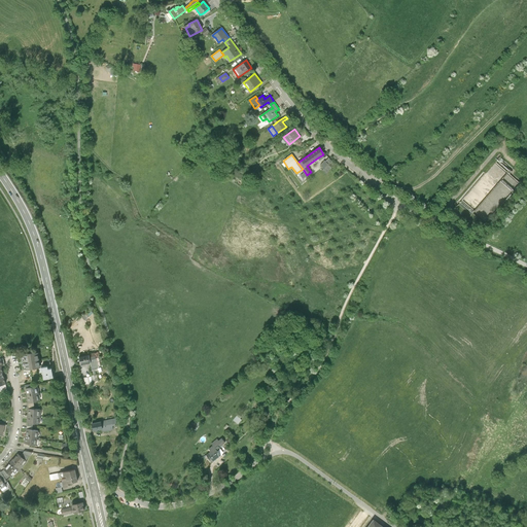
[(325,162),(321,166),(324,169),(323,171),(326,174),(331,168),(329,166),(325,162)]
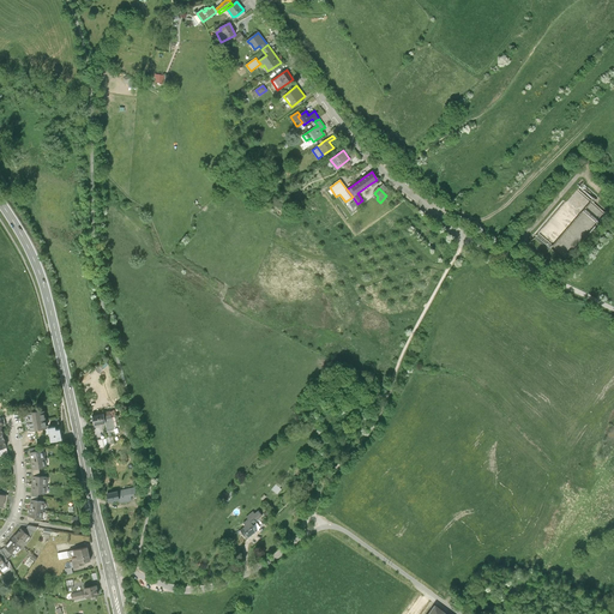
[(110,409),(91,414),(94,425),(106,422),(107,427),(114,426),(110,411),(110,409)]
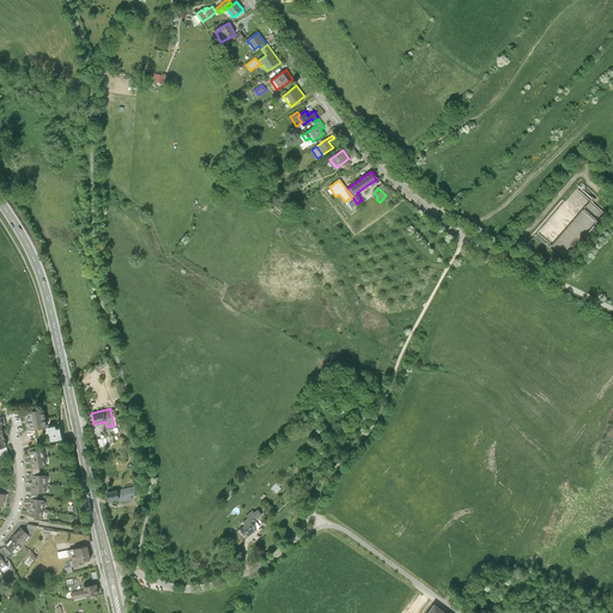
[(44,410),(28,413),(30,430),(47,428),(44,410)]
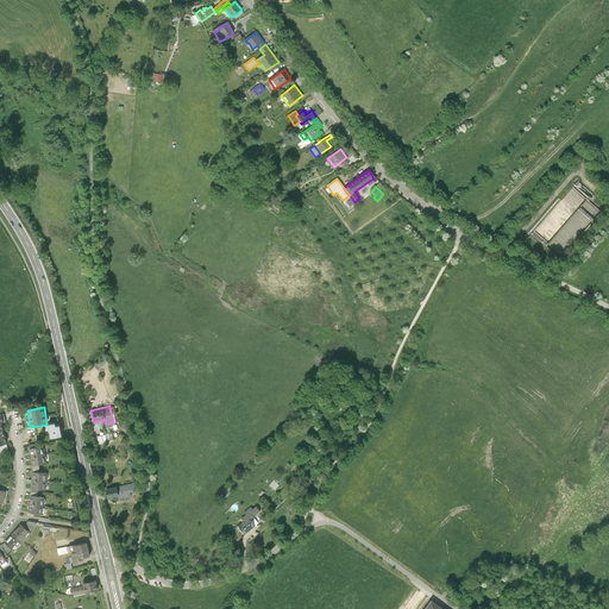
[(55,422),(48,425),(48,426),(49,432),(51,438),(62,435),(60,425),(56,426),(55,422)]
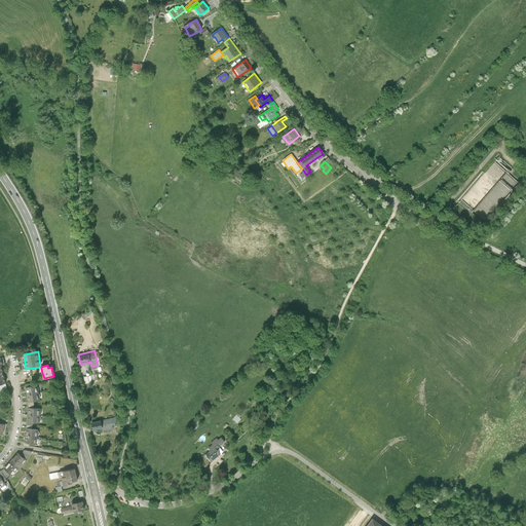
[(31,387),(25,388),(27,395),(39,392),(37,386),(31,387)]
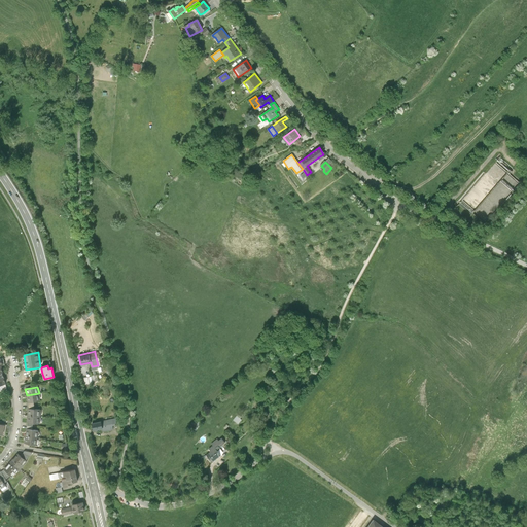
[(40,400),(39,393),(27,395),(28,402),(33,401),(40,400)]
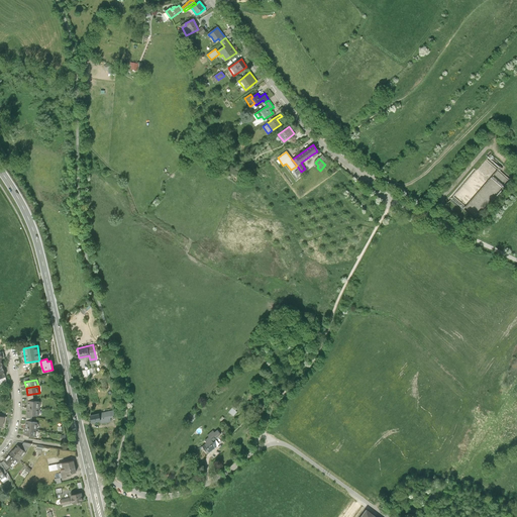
[(39,408),(26,407),(26,414),(32,415),(39,415),(39,408)]
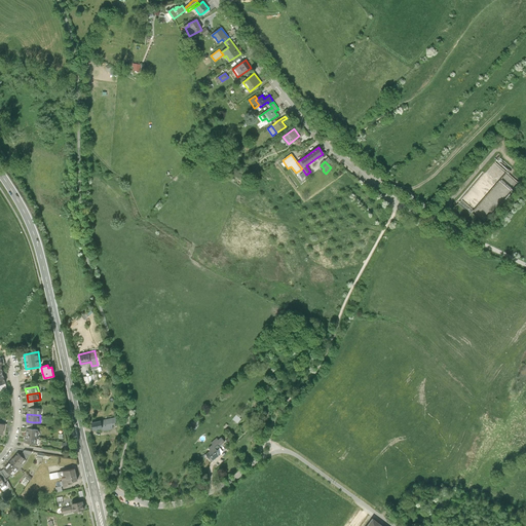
[(101,420),(103,427),(106,426),(107,429),(113,428),(112,424),(116,424),(115,417),(101,420)]
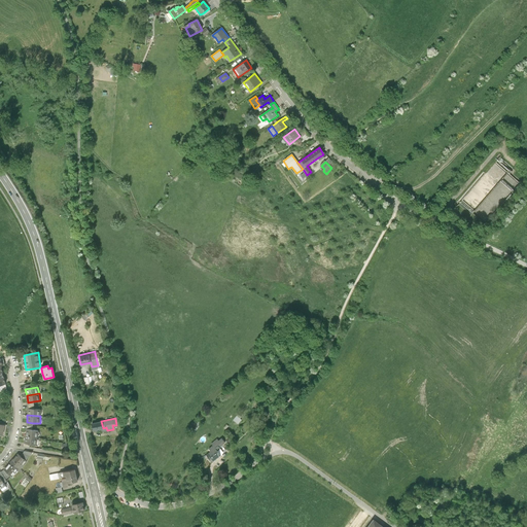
[(93,429),(103,428),(101,421),(92,422),(93,429)]
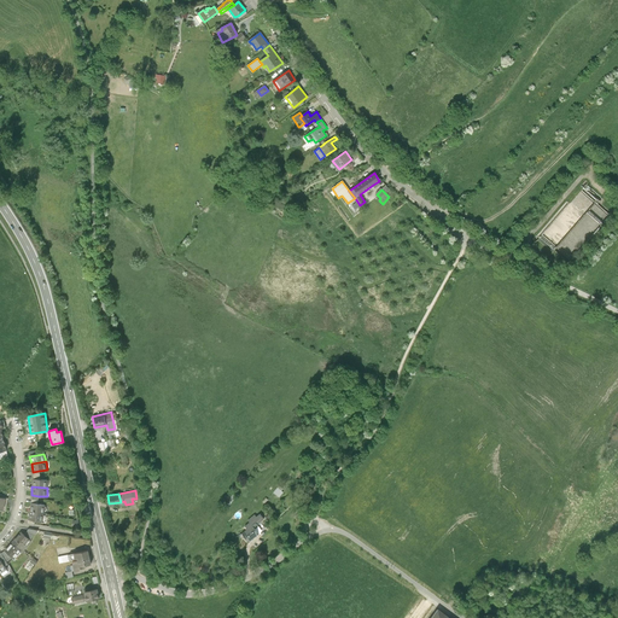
[(44,514),(45,506),(38,505),(30,503),(29,512),(44,514)]
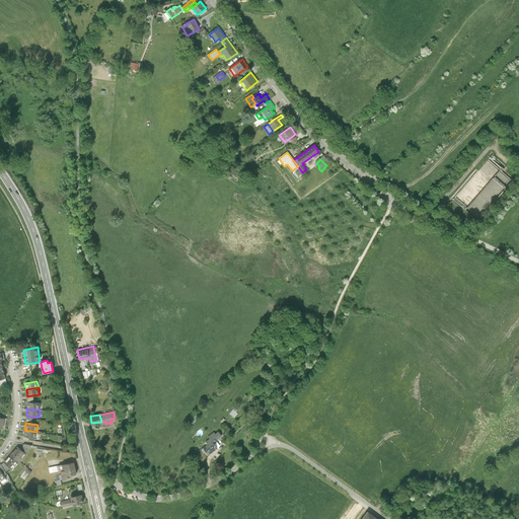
[(35,438),(36,432),(24,430),(23,436),(29,437),(35,438)]
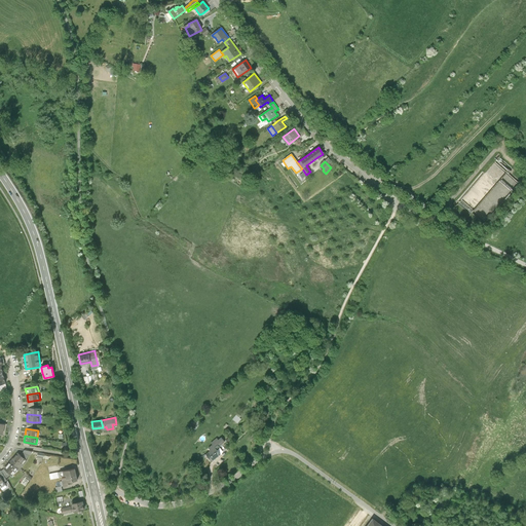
[(222,446),(217,438),(211,443),(212,445),(208,448),(209,450),(204,454),(208,459),(216,453),(219,456),(223,452),(219,448),(222,446)]
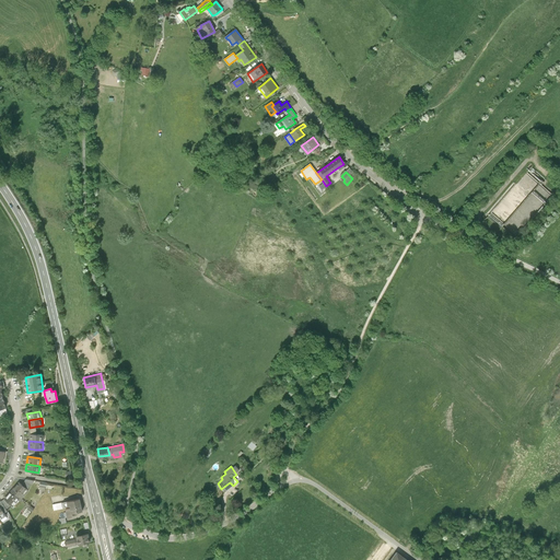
[(25,479),(22,483),(27,489),(34,480),(25,479)]
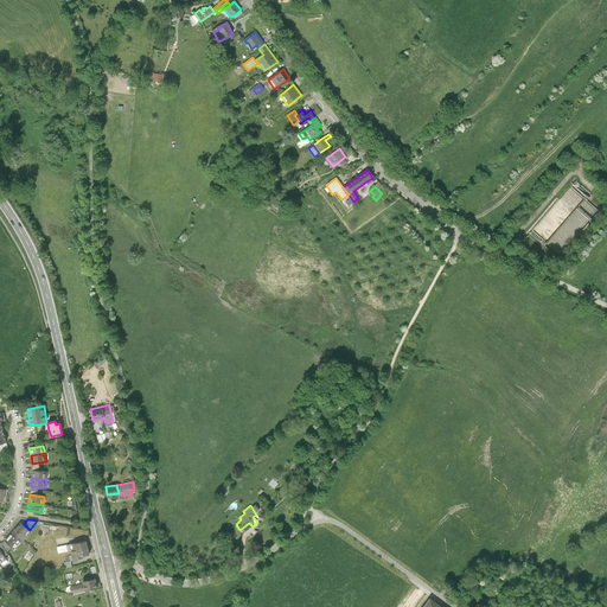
[(24,524),(20,522),(12,531),(24,541),(31,531),(30,530),(24,524)]
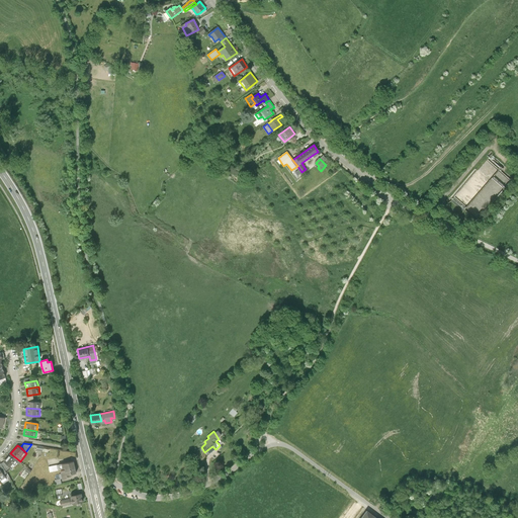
[(13,469),(20,461),(10,453),(3,461),(10,466),(13,469)]
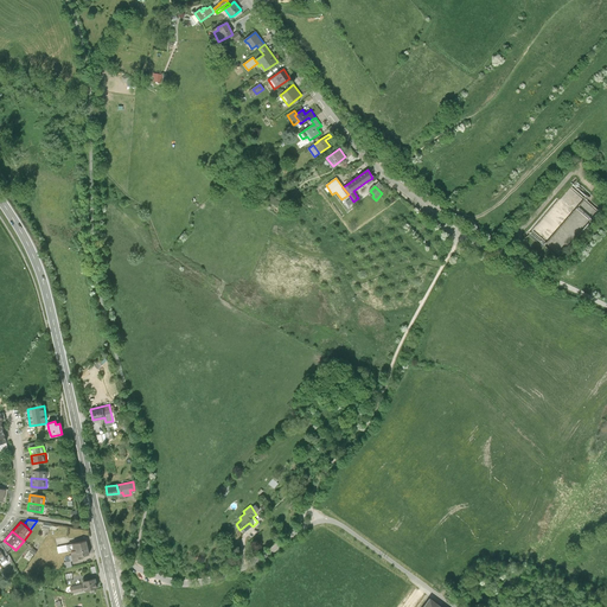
[(87,540),(68,544),(69,549),(76,548),(76,550),(69,553),(70,556),(69,556),(70,562),(70,561),(78,560),(78,556),(90,554),(87,540)]
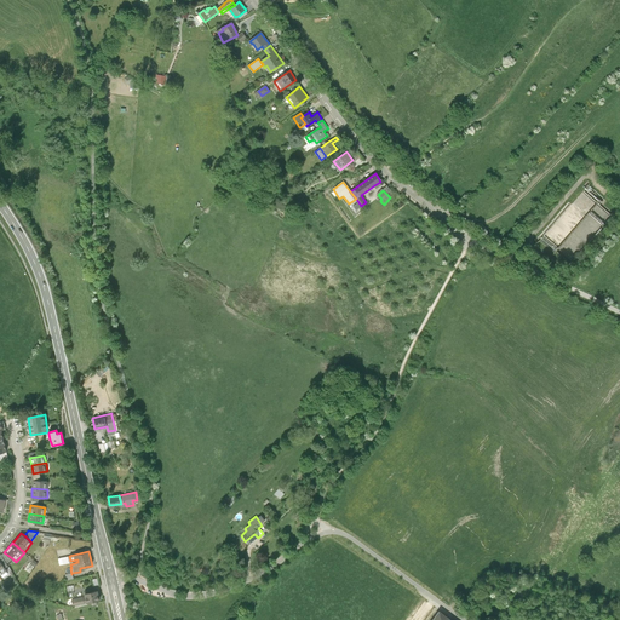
[(12,558),(4,552),(1,555),(6,563),(10,561),(12,558)]
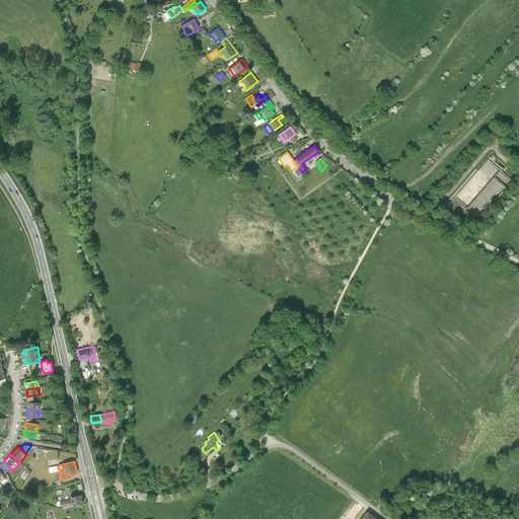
[(60,471),(59,469),(58,465),(49,467),(50,473),(60,471)]
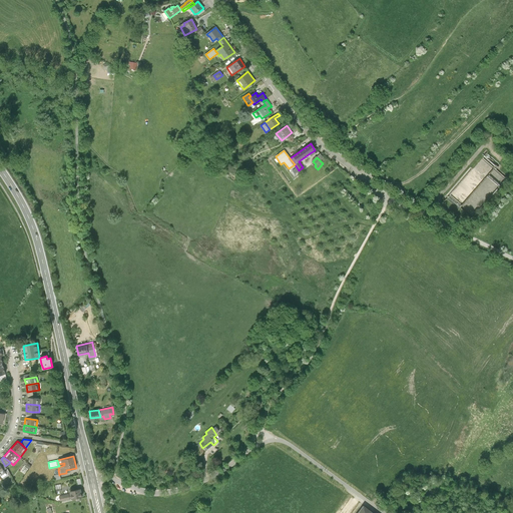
[(80,488),(69,490),(70,494),(71,499),(82,496),(80,488)]
